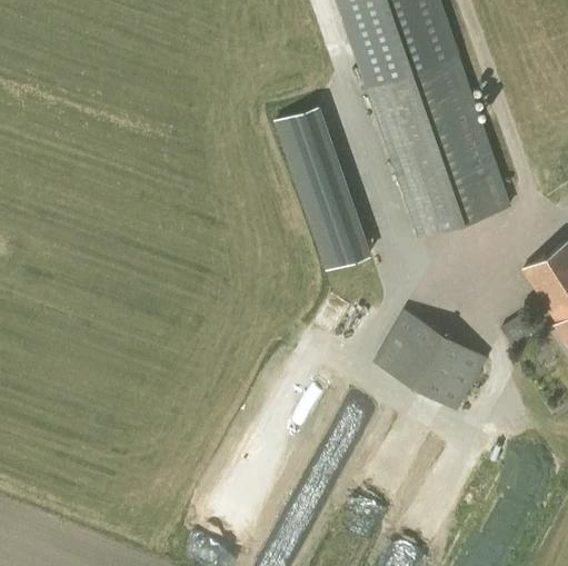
[(437,0),(335,0),(365,86),(418,239),(419,238),(442,230),(509,207),(456,56),(456,55),(437,0)]
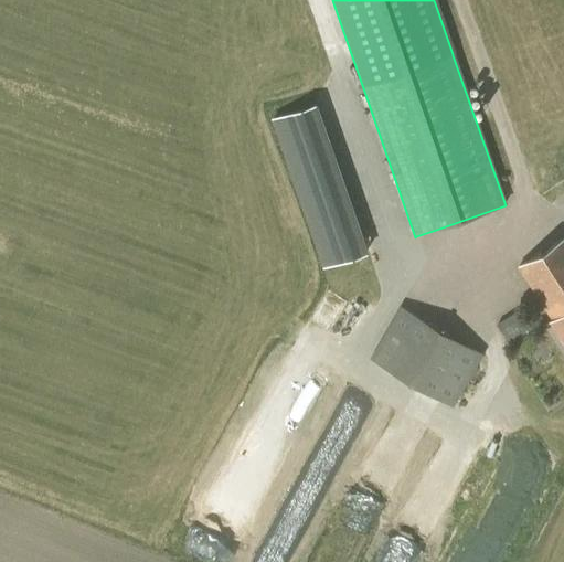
[(327,102),(276,117),(321,268),(372,253),(327,102)]
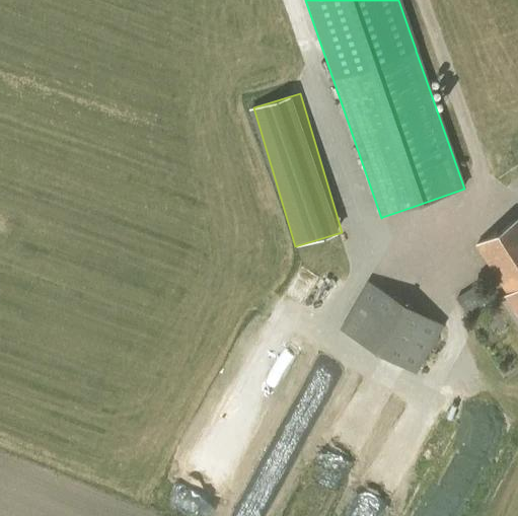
[(517,220),(476,246),(507,295),(505,296),(517,317),(517,220)]
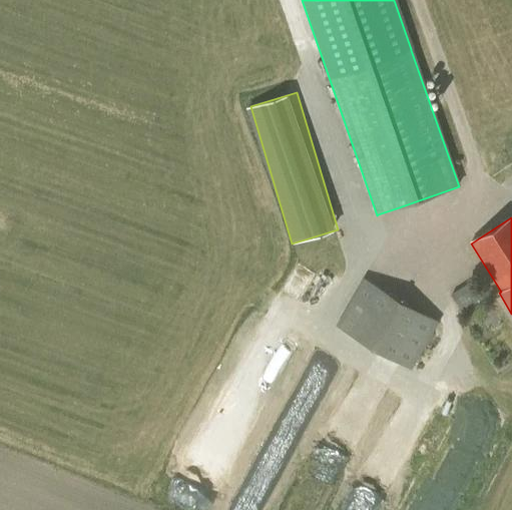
[(397,298),(363,280),(336,329),(384,355),(411,371),(438,324),(413,308),(397,298)]
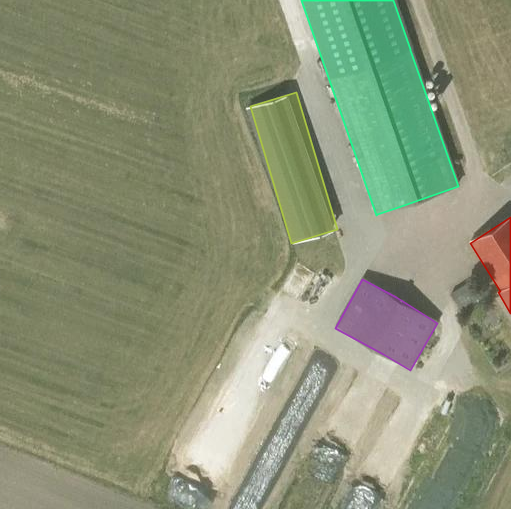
[(449,295),(461,313),(485,297),(474,279),(449,295)]
